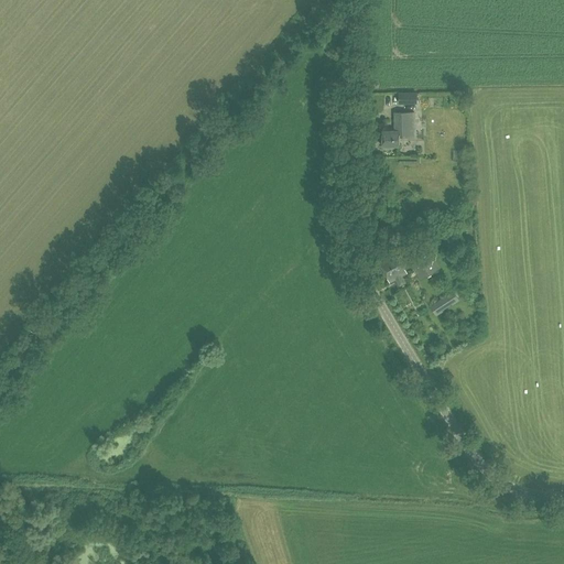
[(399,93),(399,104),(418,104),(418,93),(399,93)]
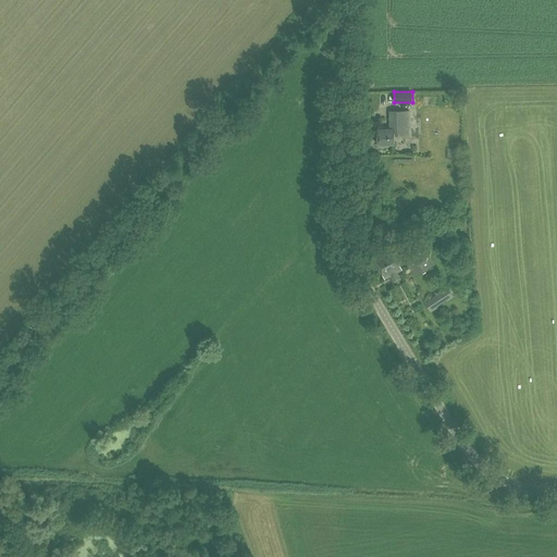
[(378,130),(378,145),(394,144),(394,135),(405,135),(404,111),(390,111),(390,128),(378,130)]
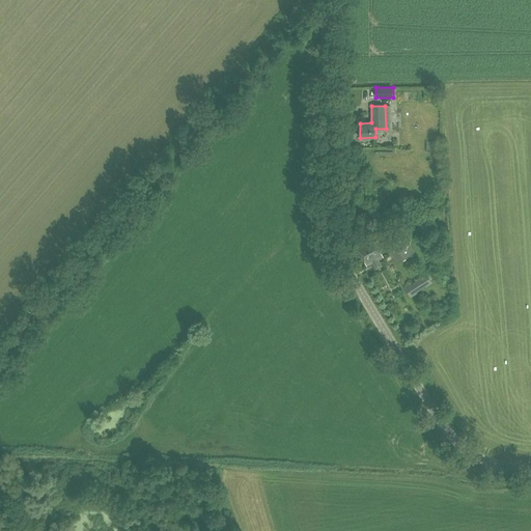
[(382,198),(379,190),(372,192),(375,200),(382,198)]
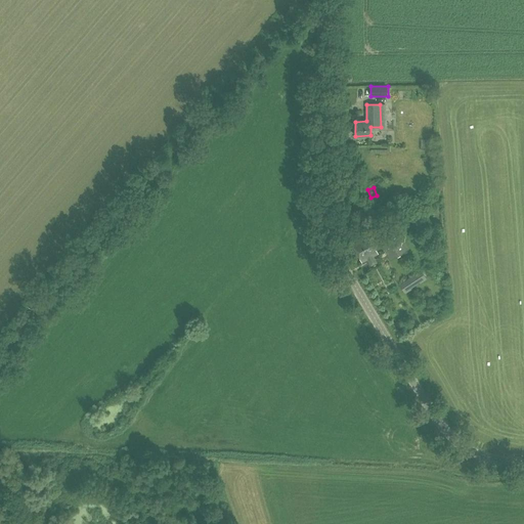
[(383,238),(392,257),(403,250),(394,232),(383,238)]
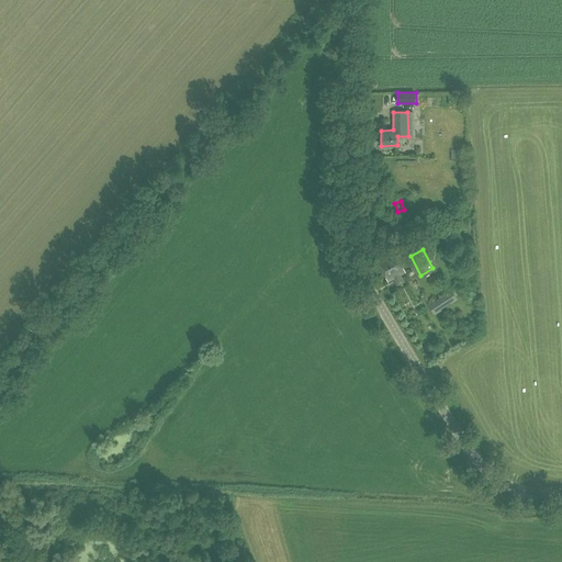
[(400,276),(406,271),(394,250),(377,260),(389,281),(392,279),(396,287),(403,282),(400,276)]
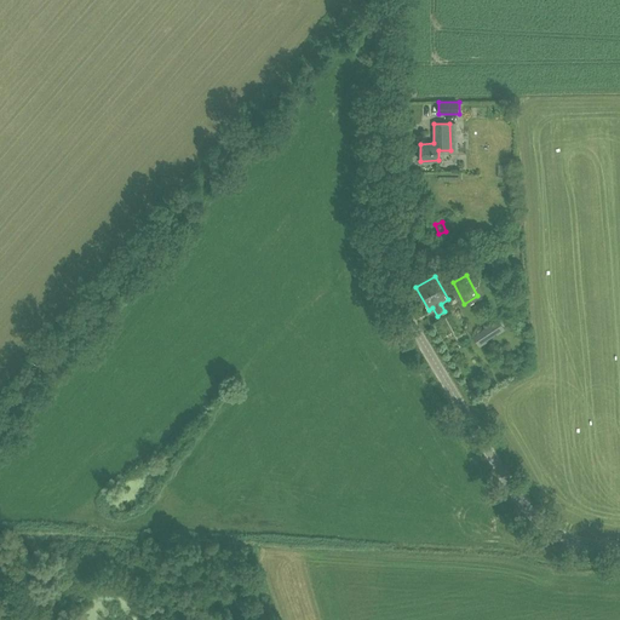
[(498,320),(474,337),(480,346),(487,343),(486,340),(497,333),(498,334),(505,331),(498,320)]
